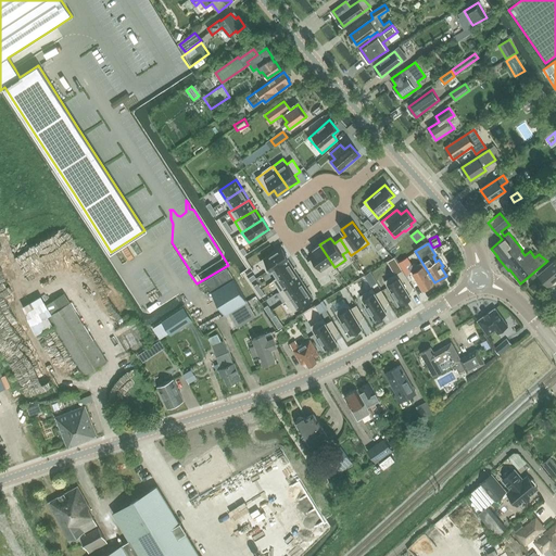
[(313,258),(307,262),(319,278),(335,267),(319,244),(308,252),(313,258)]
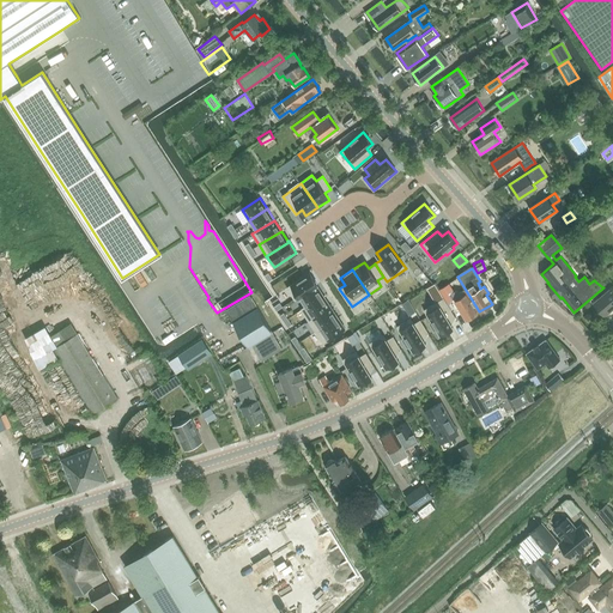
[(309,273),(287,287),(295,299),(298,297),(298,296),(316,285),(317,285),(309,273)]
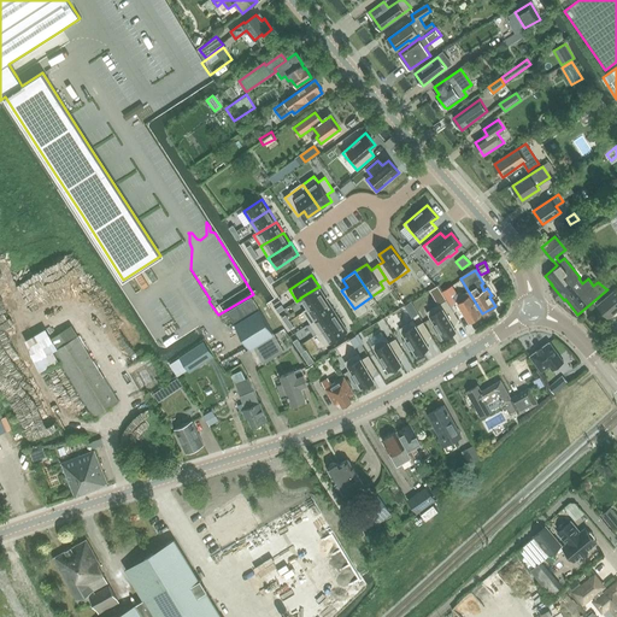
[(200,289),(195,293),(187,282),(172,293),(186,312),(205,298),(200,289)]
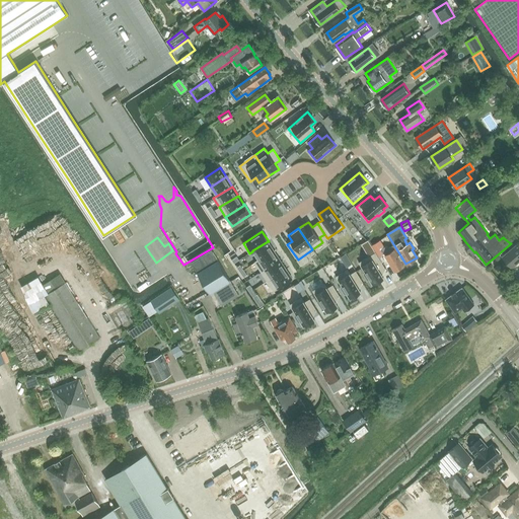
[(373,244),(372,245),(379,256),(387,251),(381,240),(373,244)]
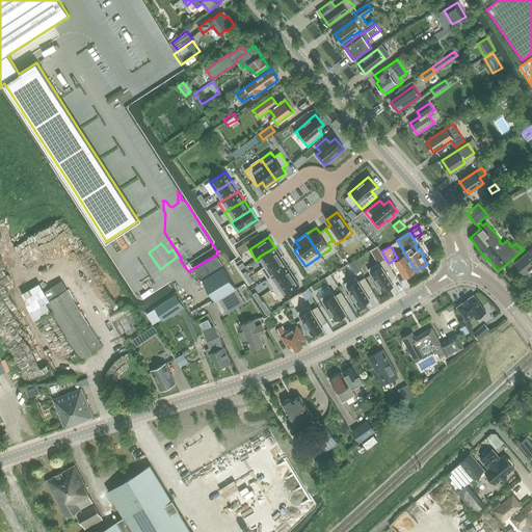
[(274,247),(259,257),(259,258),(265,266),(265,267),(281,257),(274,247)]
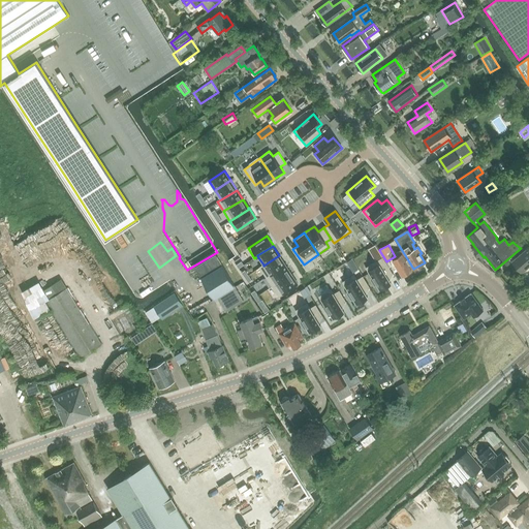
[(512,260),(522,272),(528,265),(528,246),(528,248),(528,247),(512,260)]
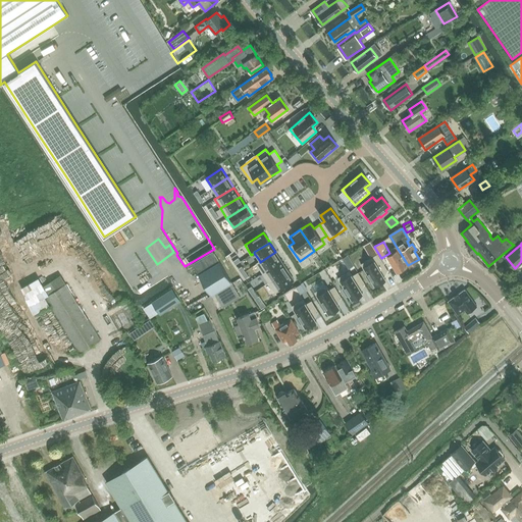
[(393,254),(387,256),(397,271),(406,266),(395,247),(390,250),(393,254)]
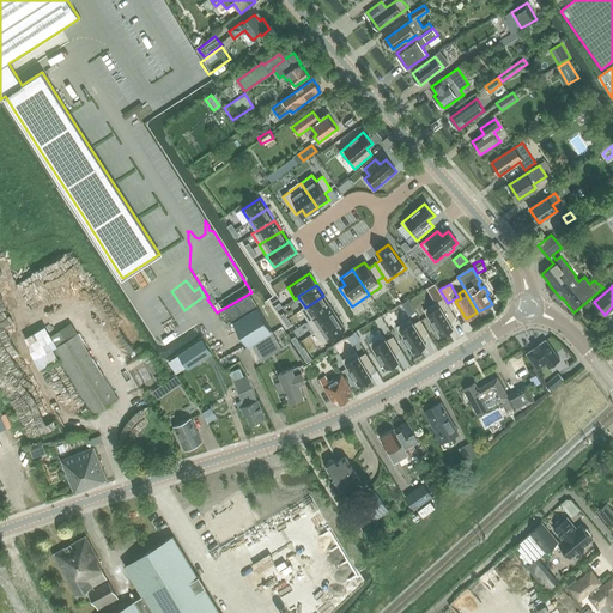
[(226,311),(248,349),(252,346),(273,333),(252,296),(226,311)]
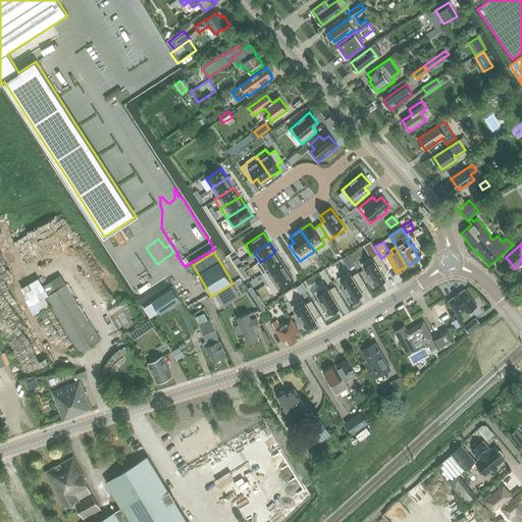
[(260,261),(256,263),(263,273),(281,261),(275,252),(260,262),(260,261)]
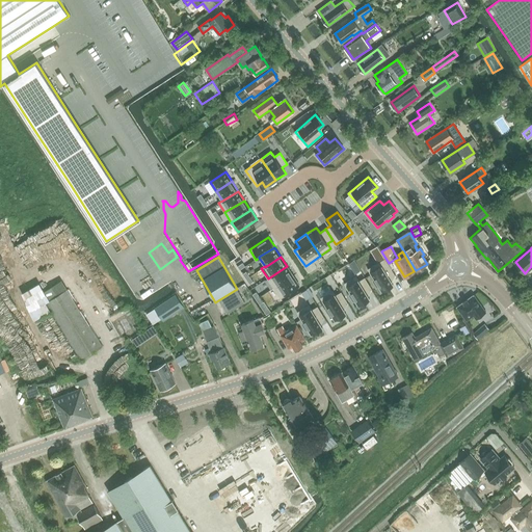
[(386,259),(368,269),(374,280),(372,281),(377,287),(378,286),(381,291),(393,284),(390,278),(395,274),(386,259)]
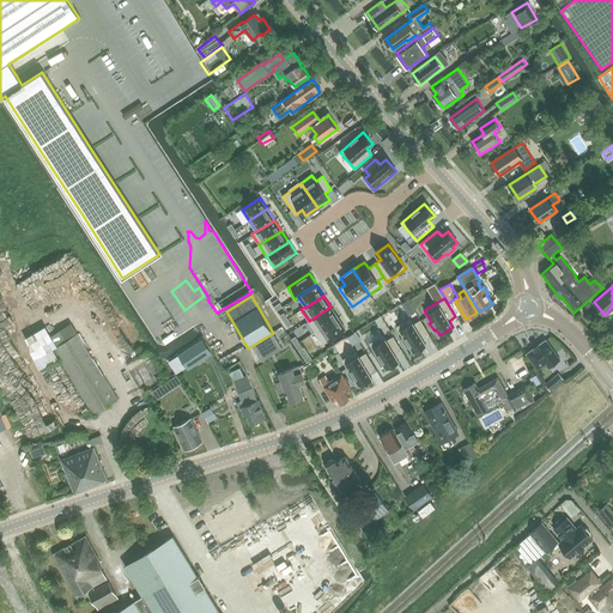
[(331,307),(309,321),(315,332),(338,317),(331,307)]
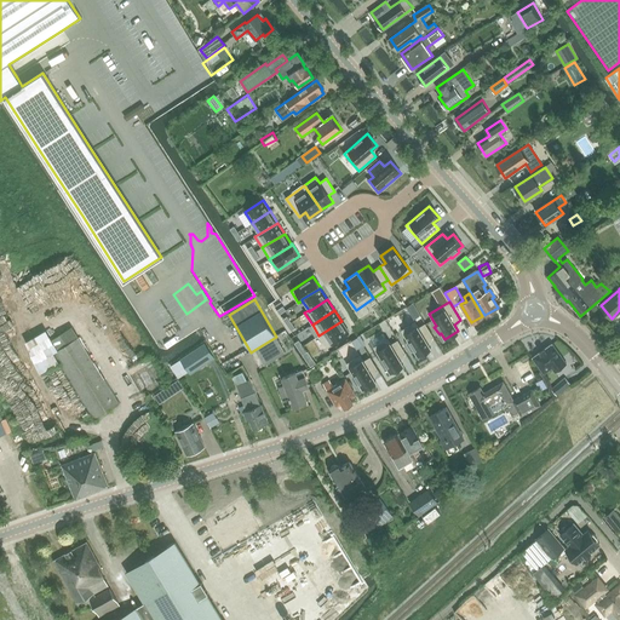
[(342,321),(319,336),(327,346),(349,332),(342,321)]
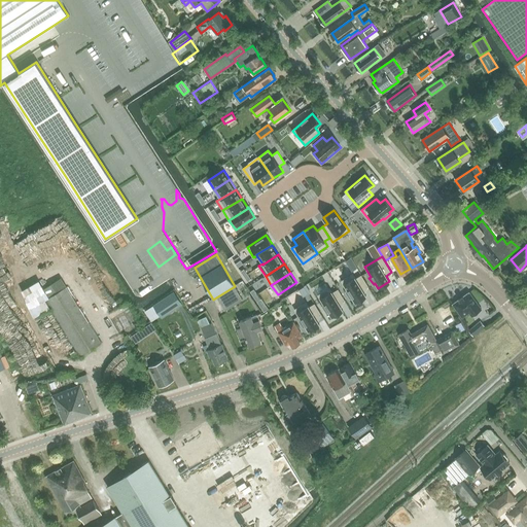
[(353,274),(342,281),(347,290),(346,291),(350,299),(352,297),(354,303),(366,295),(362,289),(367,286),(361,275),(356,279),(353,274)]
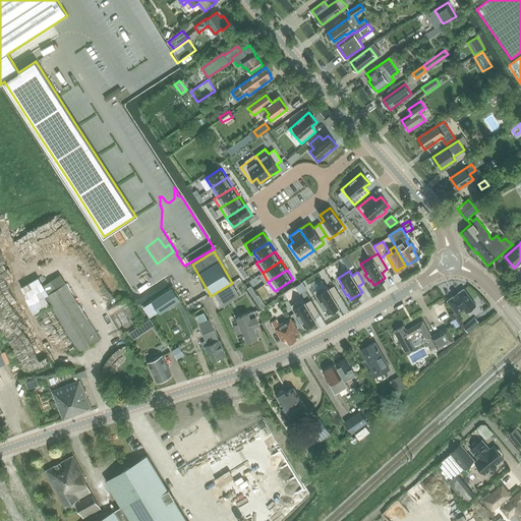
[(153,275),(147,277),(153,292),(159,289),(153,275)]
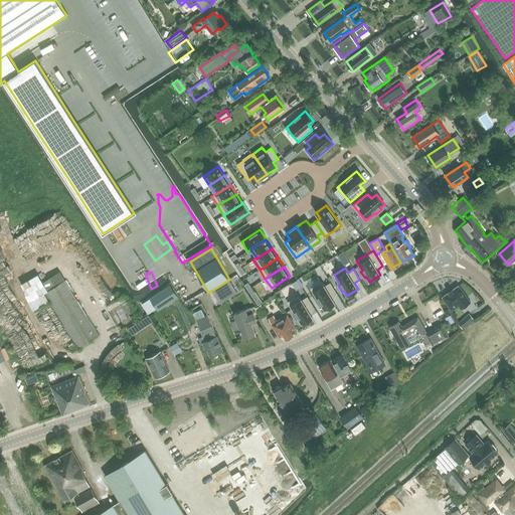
[(229,280),(211,291),(219,303),(236,293),(229,280)]
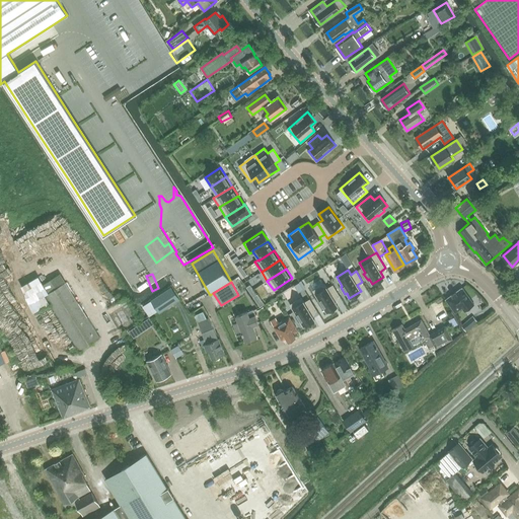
[(66,283),(45,296),(56,312),(79,351),(100,339),(66,283)]
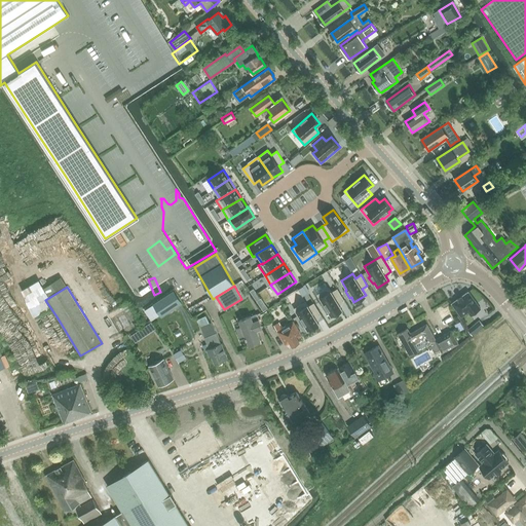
[(329,288),(317,295),(324,304),(322,305),(326,312),(328,311),(331,316),(342,309),(338,303),(344,300),(337,289),(332,293),(329,288)]
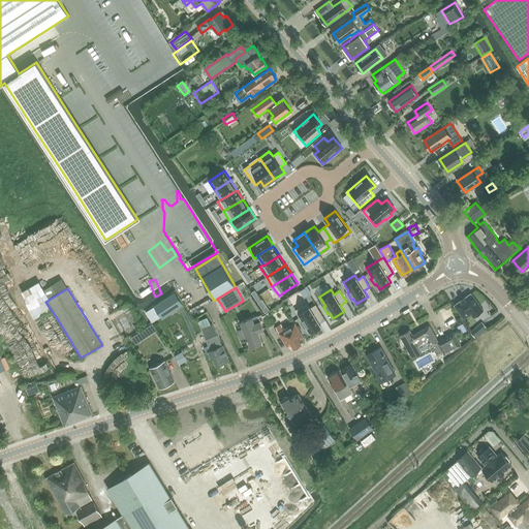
[(161,317),(182,304),(175,293),(154,307),(161,317)]
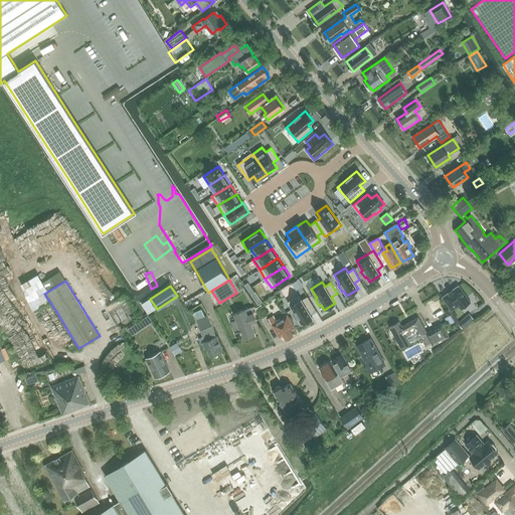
[(442,297),(451,310),(459,305),(461,309),(470,302),(459,286),(442,297)]
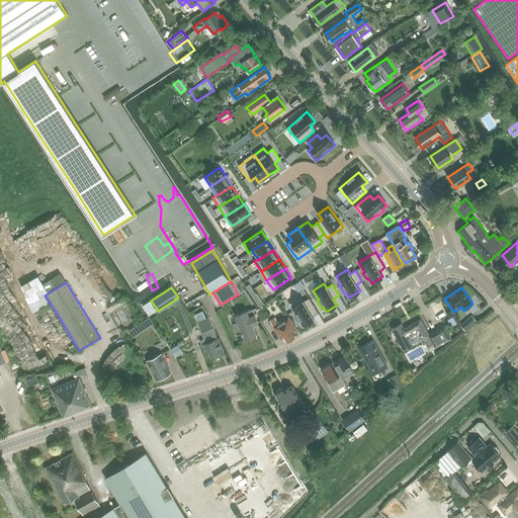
[(300,297),(289,304),(295,314),(293,315),(297,322),(299,321),(303,326),(314,319),(311,313),(316,310),(309,298),(304,301),(300,297)]
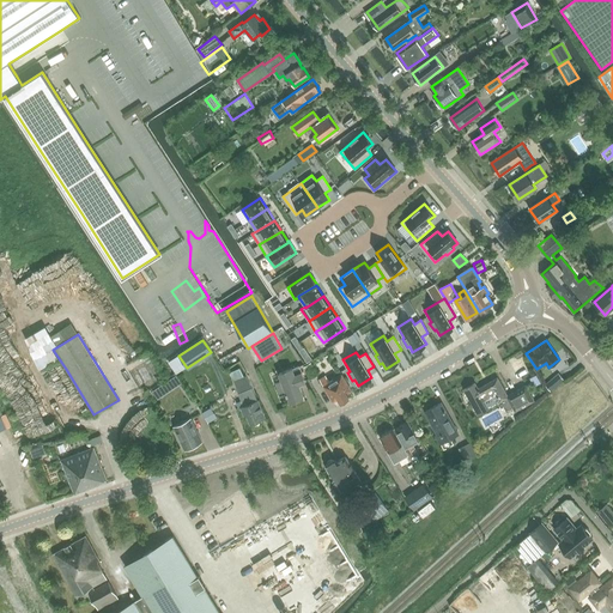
[(313,363),(304,368),(311,377),(319,372),(313,363)]
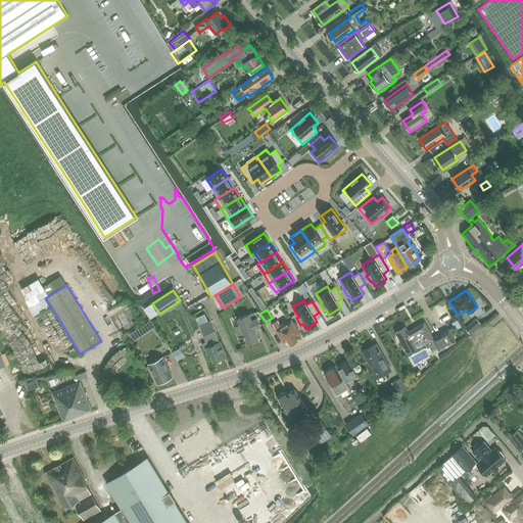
[(255,314),(238,321),(247,344),(247,343),(248,345),(257,342),(256,340),(258,339),(254,329),(259,326),(255,314)]
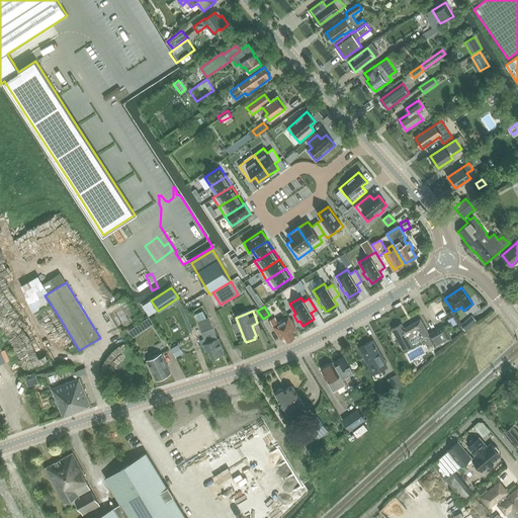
[(296,330),(288,316),(278,323),(275,318),(270,321),(273,326),(281,339),(285,337),(287,340),(294,336),(292,332),(296,330)]
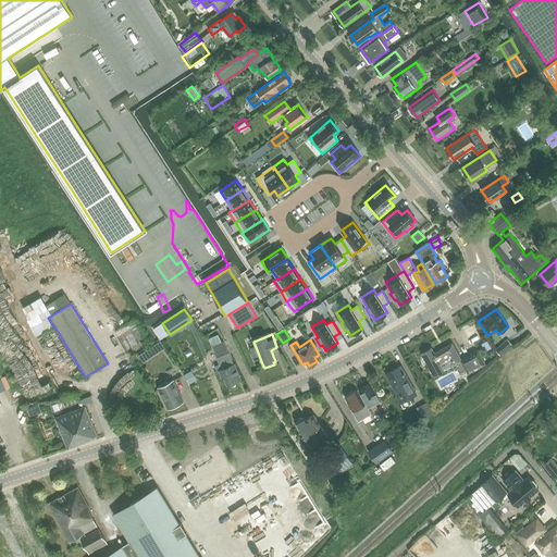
[(512,345),(507,339),(495,349),(500,356),(512,345)]
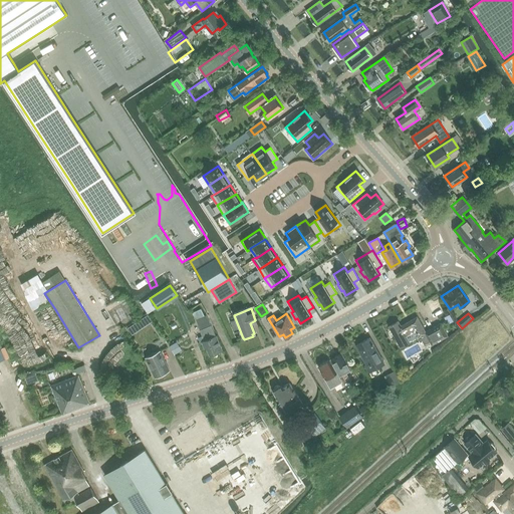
[(143,317),(147,324),(152,320),(148,314),(143,317)]
